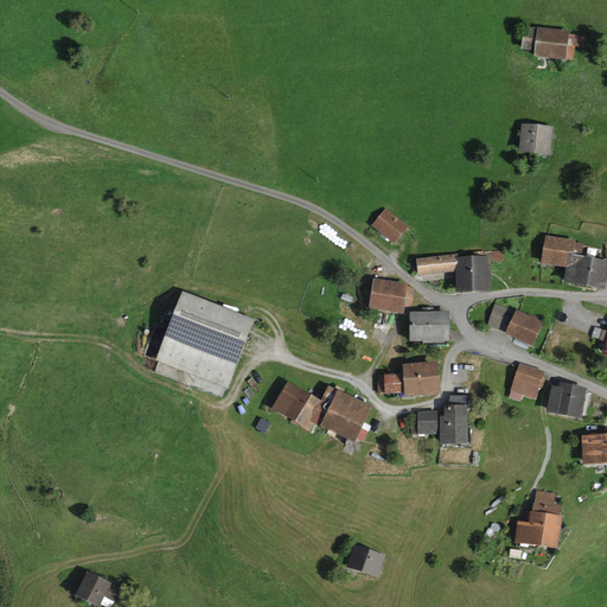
[(569,32),(524,27),(522,50),(534,51),(534,58),(567,62),(567,59),(574,61),(575,45),(585,46),(586,37),(569,36),(569,32)]
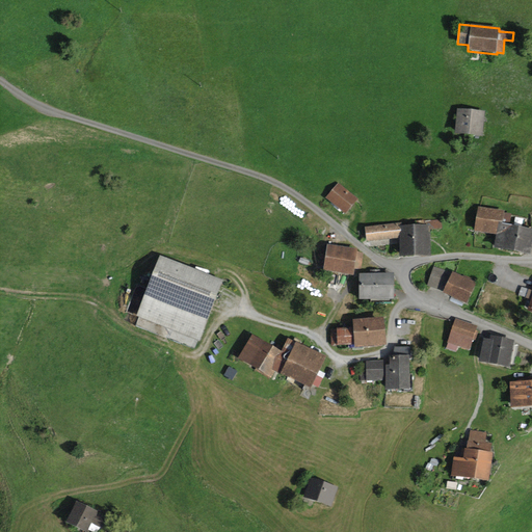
[(485,111),(457,109),(455,134),(483,137),(485,111)]
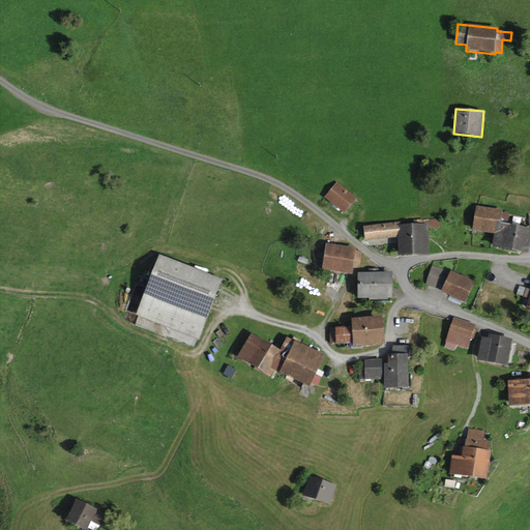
[(336,182),(324,198),(345,214),(357,199),(336,182)]
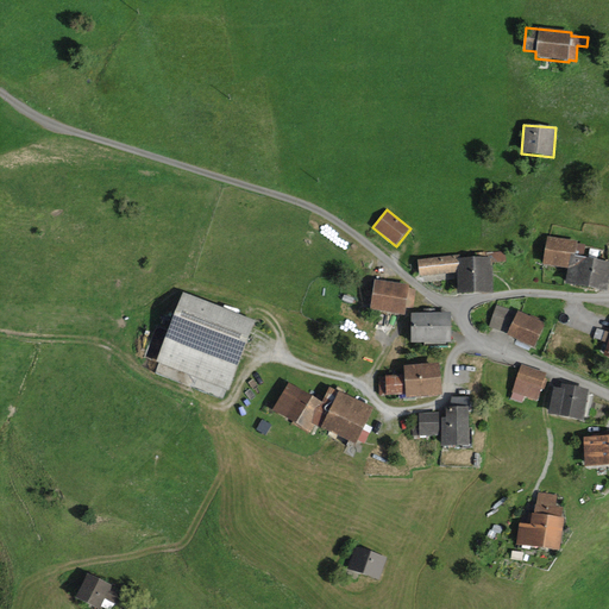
[(578,242),(547,237),(544,265),(569,270),(566,284),(608,293),(608,286),(608,263),(584,258),(586,246),(577,244),(578,242)]
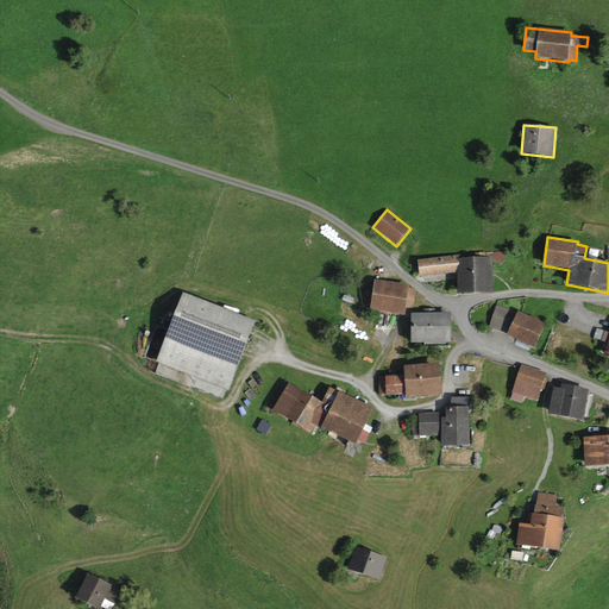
[(460,256),(418,259),(420,277),(458,274),(458,295),(494,294),(493,263),(507,262),(506,252),(479,253),(479,258),(460,258),(460,256)]
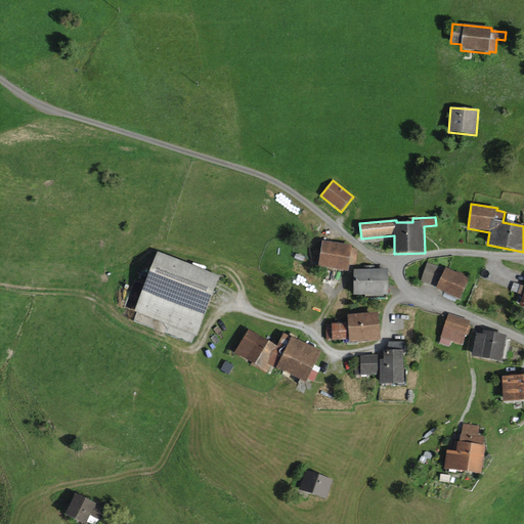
[(353,245),(322,241),(318,266),(348,270),(349,264),(356,265),(358,249),(352,248),(353,245)]
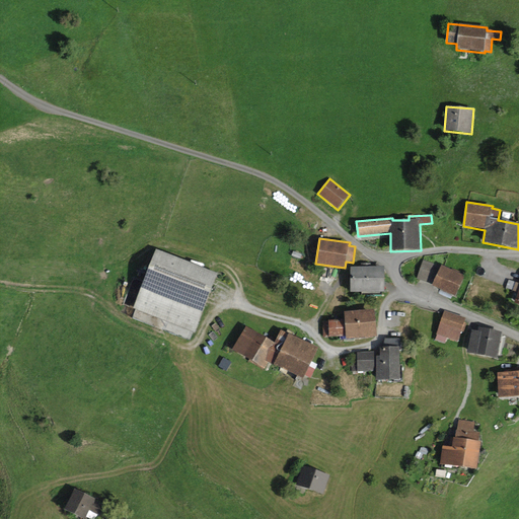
[(219,274),(156,250),(134,309),(196,334),(219,274)]
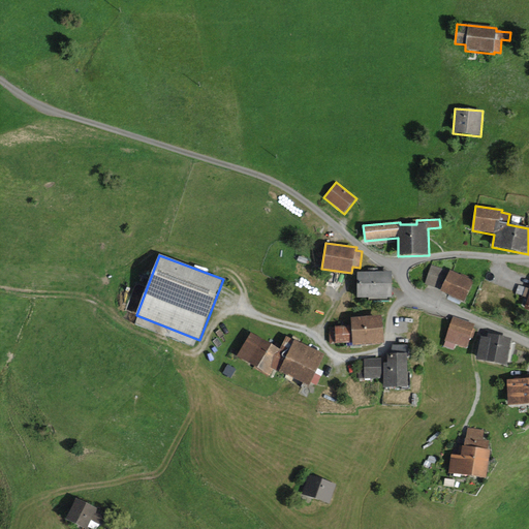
[(432,266),(425,284),(441,290),(441,292),(464,303),(473,281),(450,270),(449,272),(432,266)]
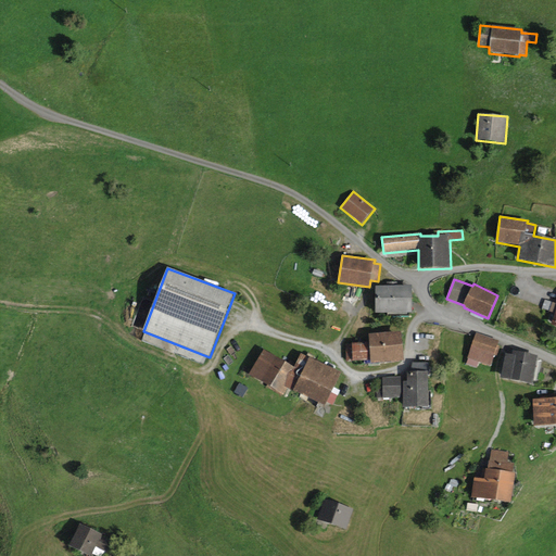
[(412,286),(375,287),(376,314),(413,313),(412,286)]
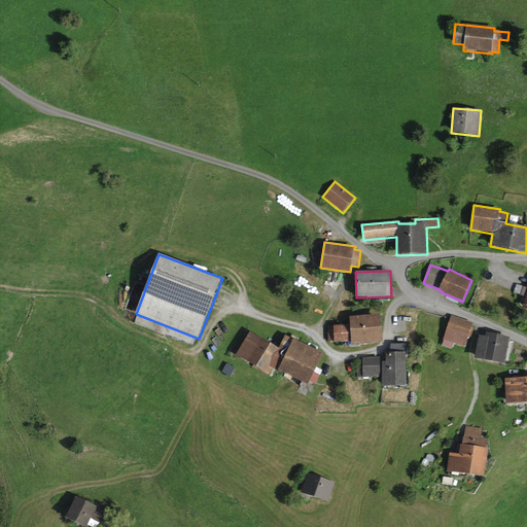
[(381,315),(349,317),(350,325),(351,342),(351,345),(383,343),(381,315)]
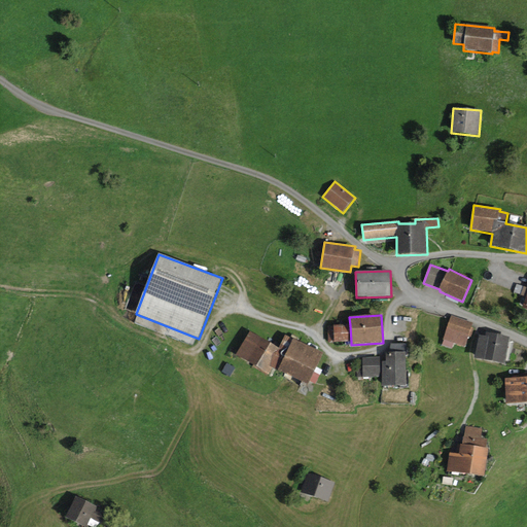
[(473,323),(452,316),(444,340),(465,347),(473,323)]
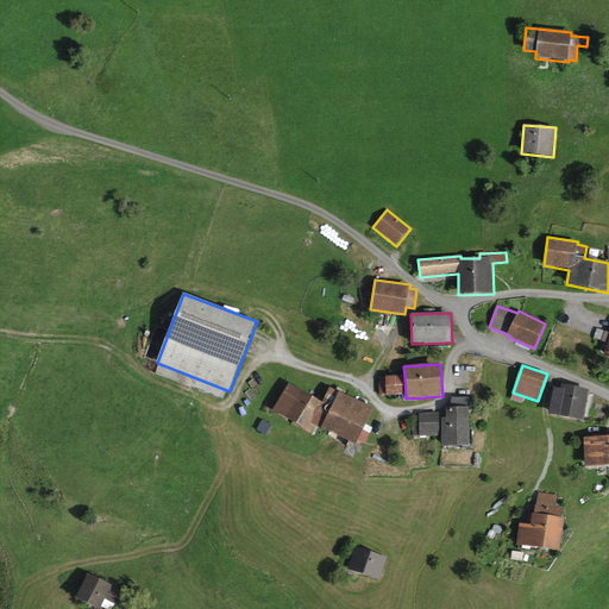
[(405,376),(378,376),(380,396),(406,395),(405,376)]
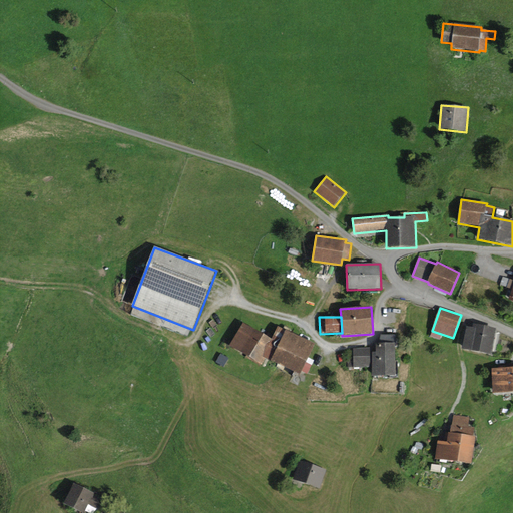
[(315,345),(278,327),(272,340),(243,323),(230,346),(263,366),(266,359),(300,375),(315,345)]
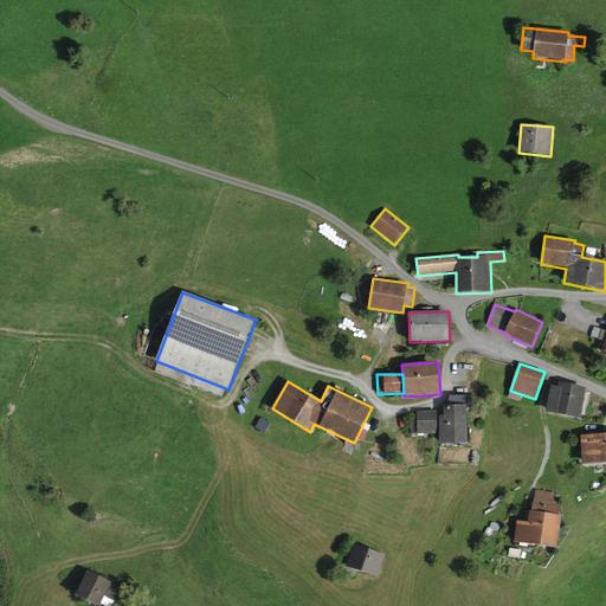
[(559,387),(552,386),(547,413),(582,419),(587,388),(559,382),(559,387)]
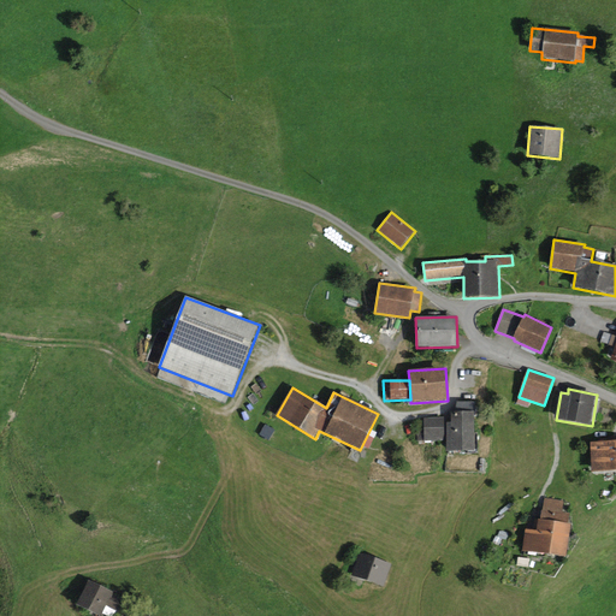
[(451,424),(446,424),(448,452),(474,451),(473,402),(456,403),(456,413),(451,413),(451,424)]
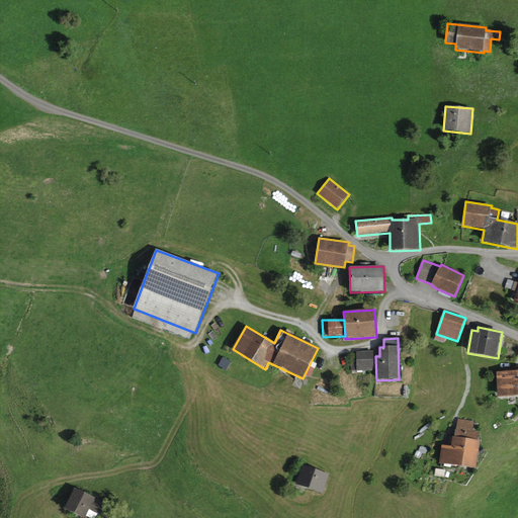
[(373,351),(356,352),(356,355),(350,359),(350,371),(373,370),(373,351)]
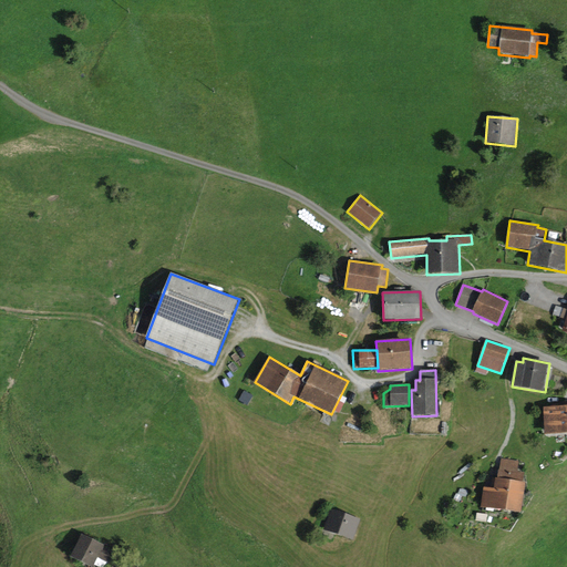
[(251,397),(245,392),(239,400),(247,404),(251,397)]
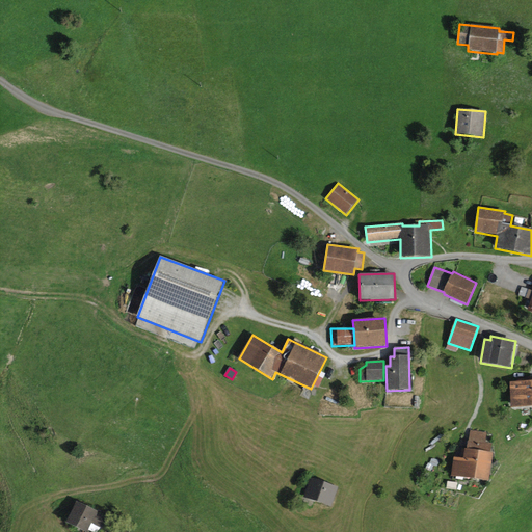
[(531,380),(510,382),(511,408),(531,406),(531,380)]
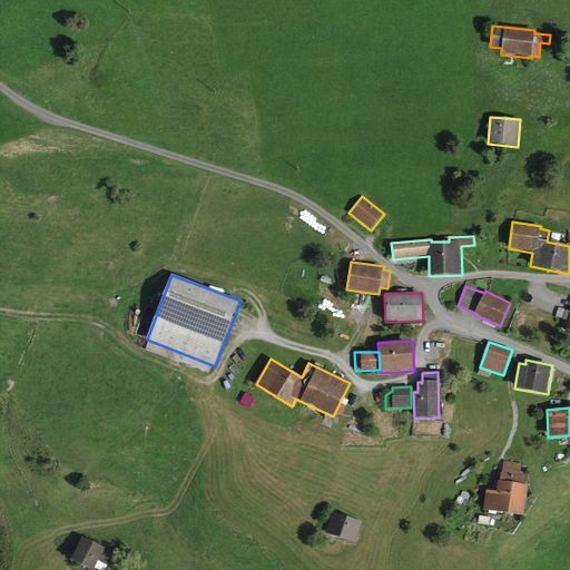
[(522,464),(504,461),(500,481),(526,484),(527,475),(521,474),(522,464)]
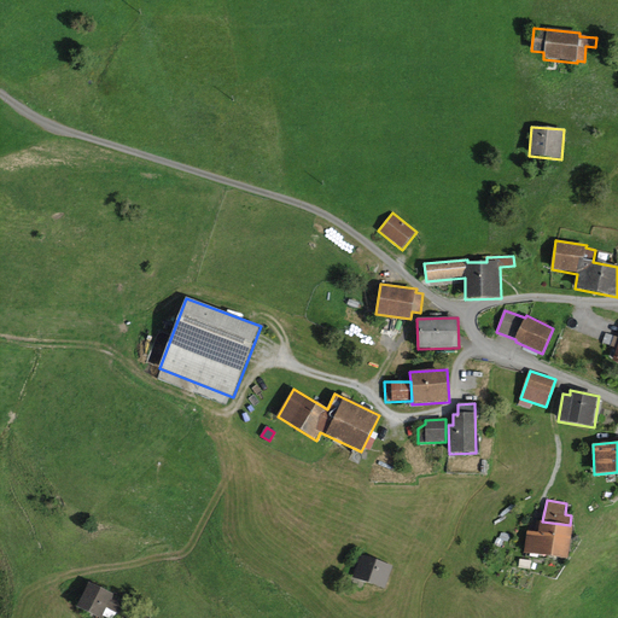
[(538,534),(526,531),(524,554),(569,560),(573,526),(570,525),(542,522),(541,522),(538,534)]
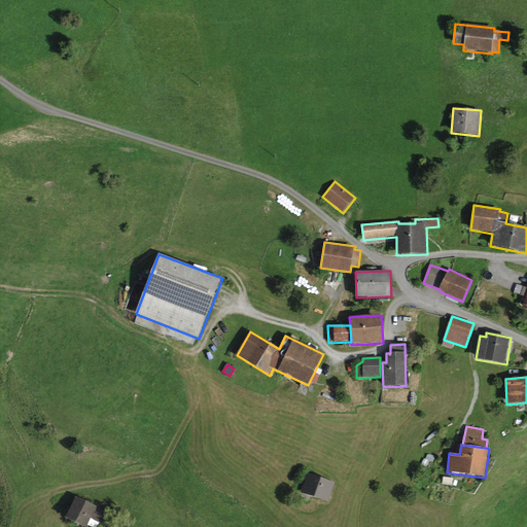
[(336,483),(308,472),(300,492),(328,502),(336,483)]
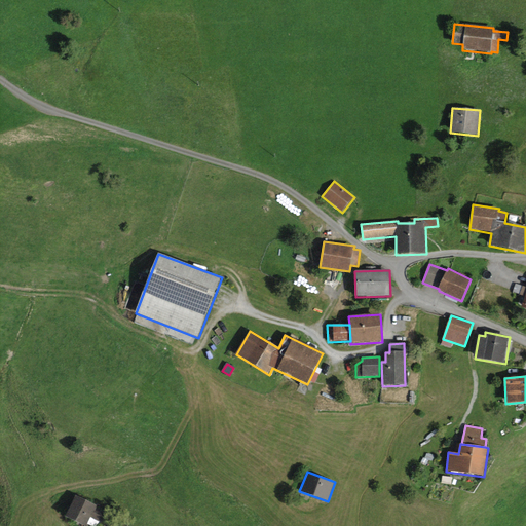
[(98,504),(75,494),(65,517),(84,525),(86,525),(91,517),(102,522),(107,511),(98,505),(98,504)]
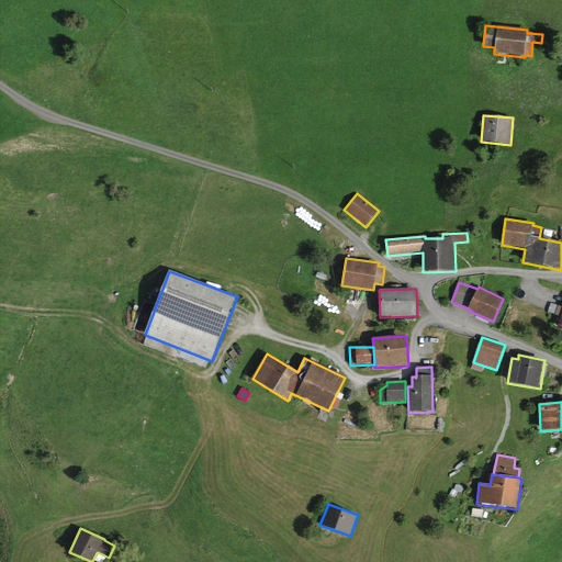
All buildings are outlined.
